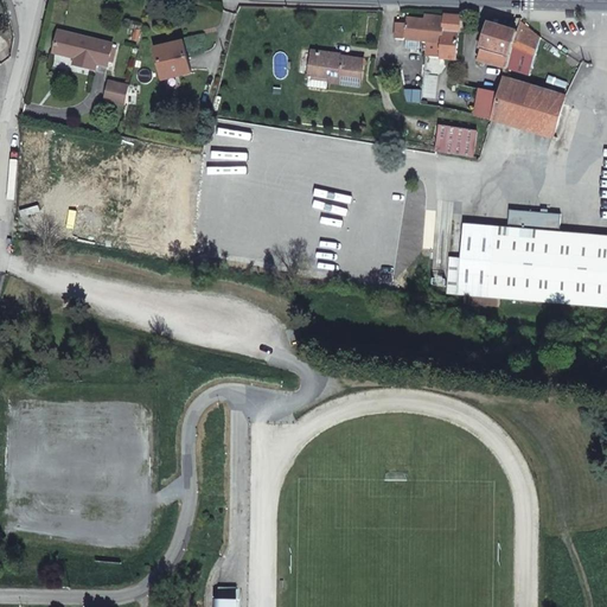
[(461,16),(445,16),(445,17),(445,21),(441,46),(428,44),(427,59),(458,62),(461,16)]
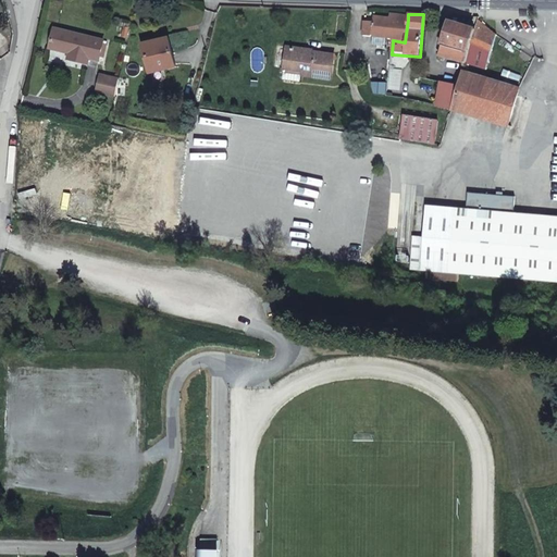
[(363,35),(364,36),(372,37),(385,39),(390,39),(393,40),(405,42),(408,20),(393,19),(375,17),(375,22),(364,22),(363,35)]
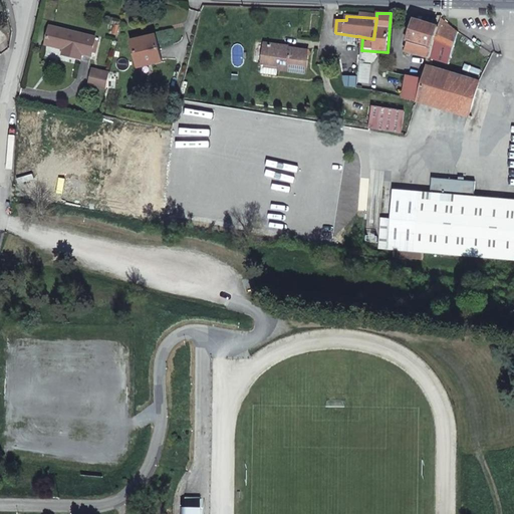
[(448,22),(441,17),(439,26),(431,57),(450,63),(459,32),(448,22)]
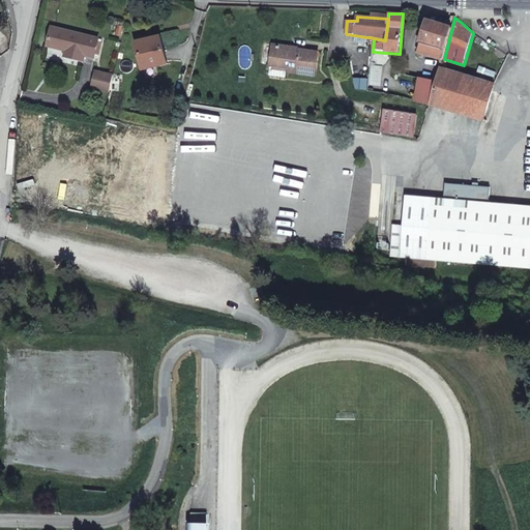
[(418,51),(444,59),(452,27),(428,20),(424,31),(420,30),(419,38),(422,39),(418,51)]
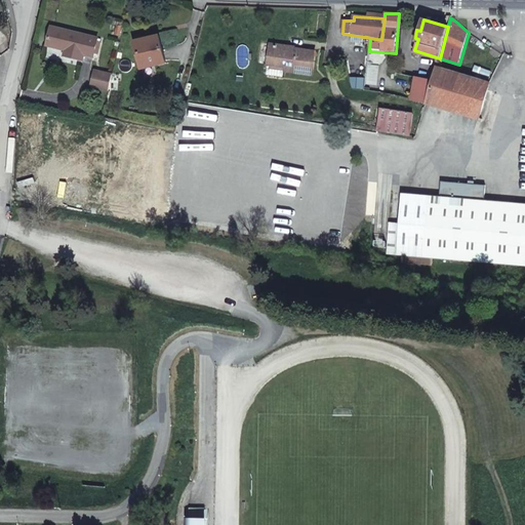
[(98,45),(54,35),(50,53),(68,57),(67,62),(86,66),(87,62),(94,63),(94,62),(97,62),(101,49),(97,48),(98,45)]
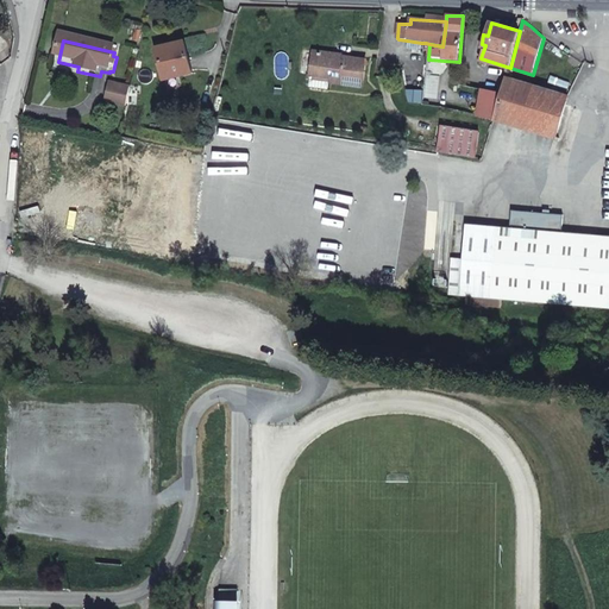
[(421,43),(407,41),(406,49),(419,51),(421,43)]
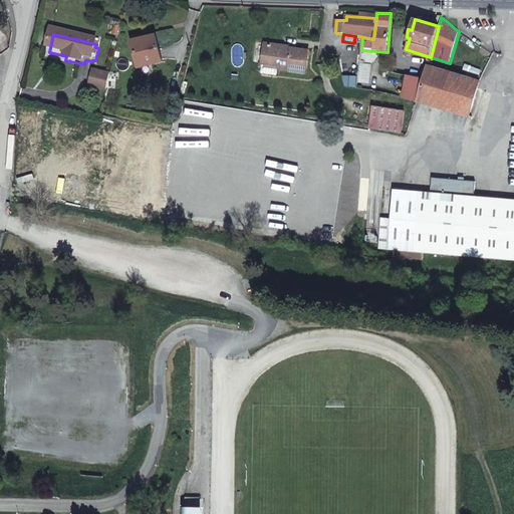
[(156,36),(133,41),(138,68),(162,64),(156,36)]
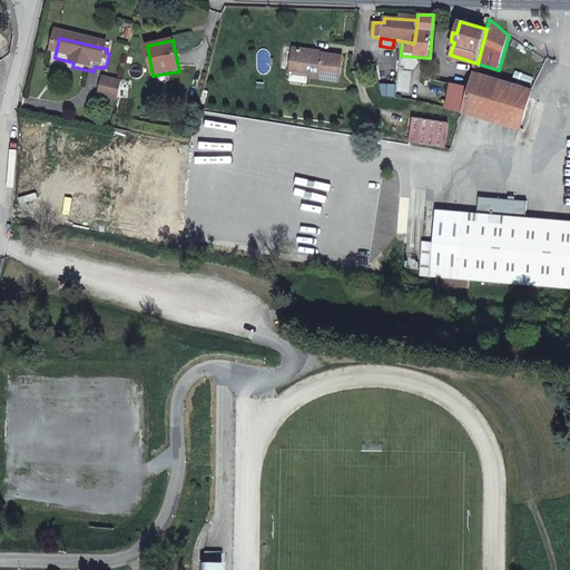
[(340,85),(343,59),(315,55),(315,53),(295,50),(292,74),(310,76),(310,79),(340,85)]
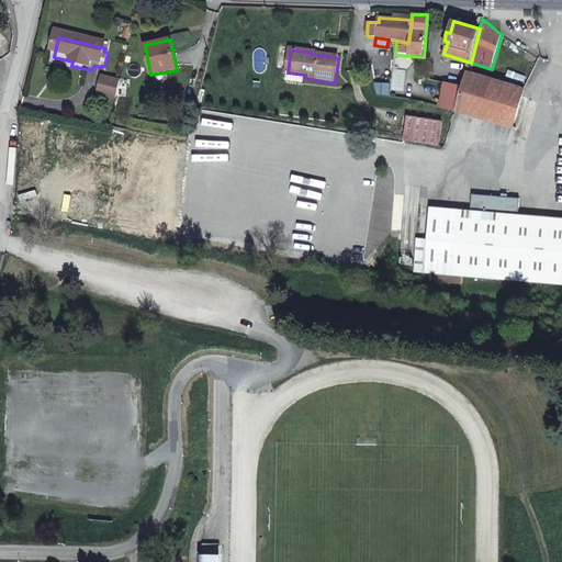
[(463,86),(456,108),(503,125),(509,127),(508,130),(510,131),(525,91),(469,70),(463,86)]
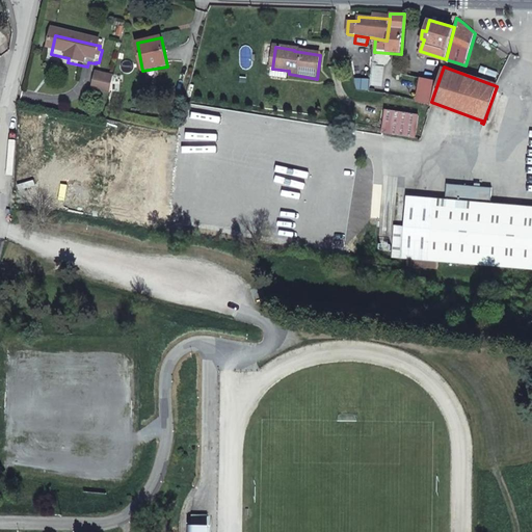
[(94,89),(111,92),(115,76),(97,73),(94,89)]
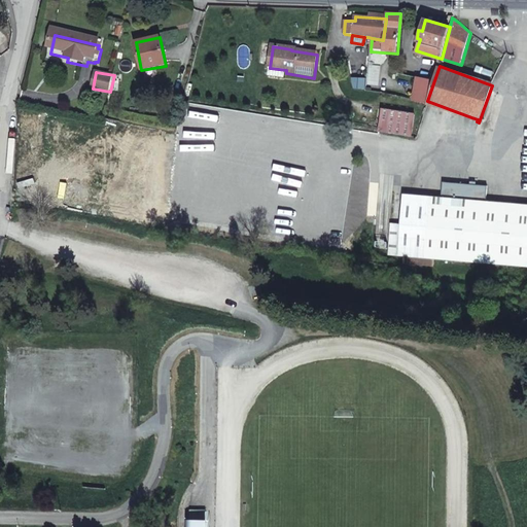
[(411,99),(427,101),(434,80),(427,78),(425,77),(415,76),(411,99)]
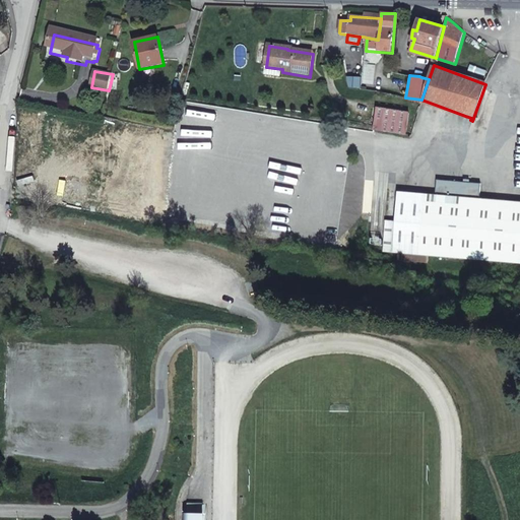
[(406,111),(376,109),(375,124),(405,125),(406,111)]
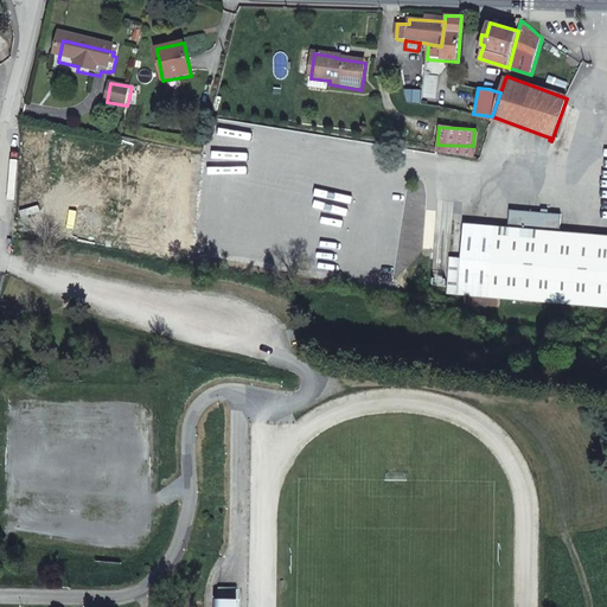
[(557,215),(522,212),(508,211),(506,230),(461,227),(460,257),(449,257),(446,296),(461,298),(461,310),(484,311),(484,299),(606,307),(606,236),(557,232),(557,215)]
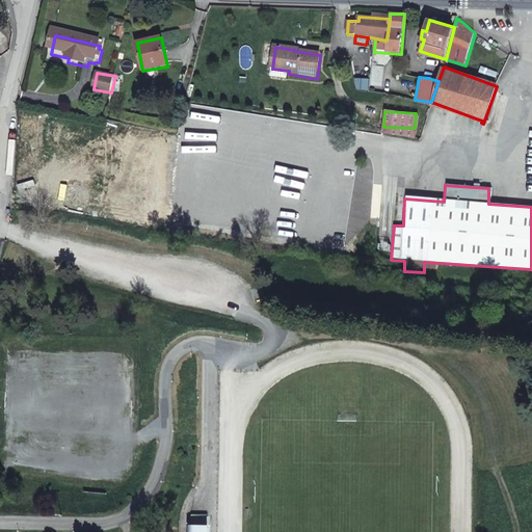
[(211,531),(212,525),(213,525),(213,514),(193,513),(193,524),(192,531),(211,531)]
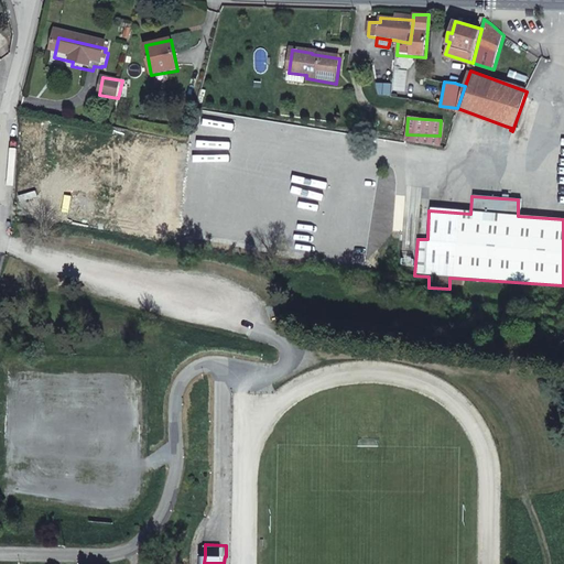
All buildings are outlined.
